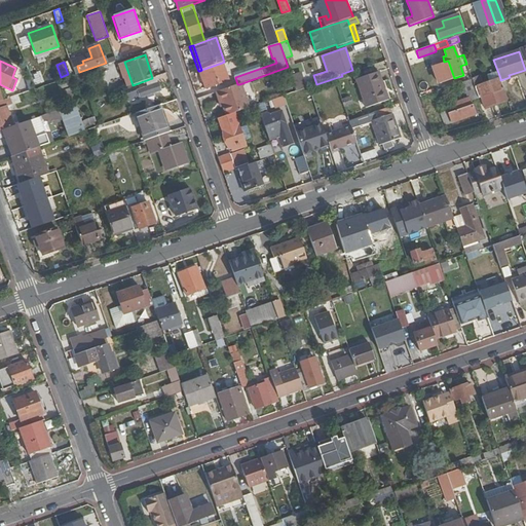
[(228,81),(222,63),(201,70),(199,71),(205,88),(228,81)]
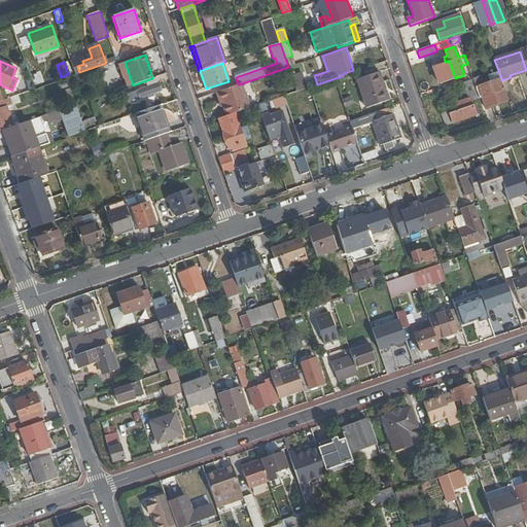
[(301,72),(291,75),(296,92),(306,89),(301,72)]
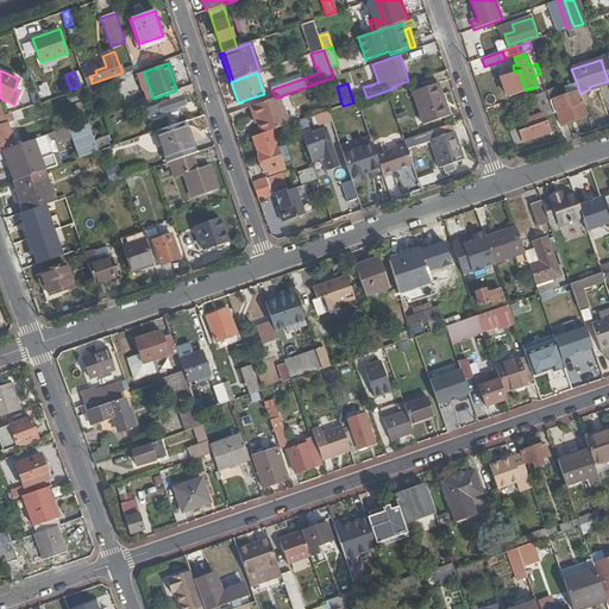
[(412,93),(422,125),(450,115),(439,83),(412,93)]
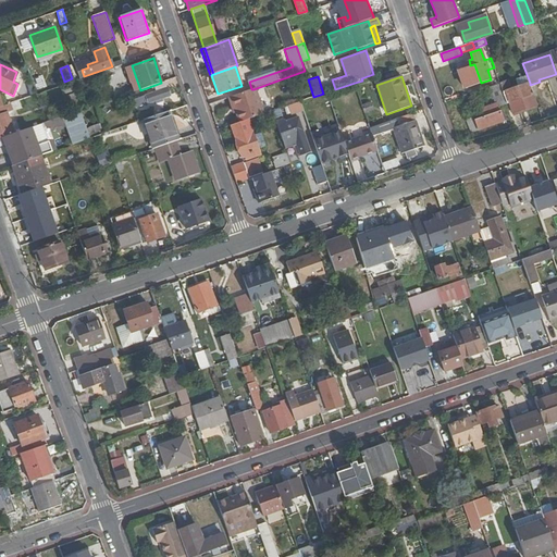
[(532,95),(533,94),(530,85),(530,83),(511,89),(508,81),(499,83),(502,89),(507,103),(509,102),(514,113),(535,106),(532,95)]
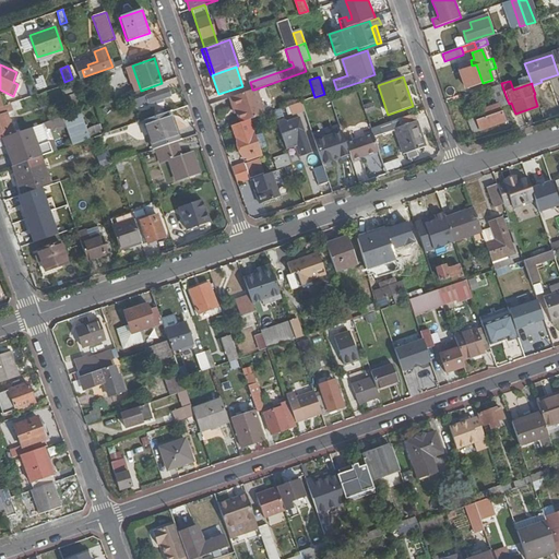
[(63,93),(72,90),(70,83),(68,84),(69,85),(61,87),(63,93)]
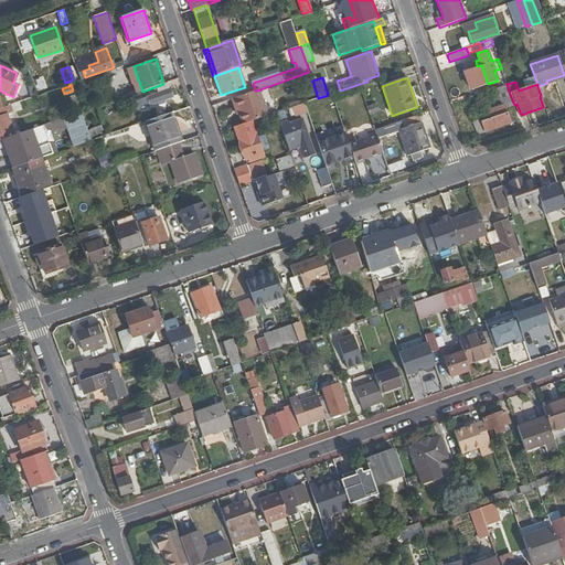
[(497,95),(509,92),(507,85),(492,91),(494,96),(497,95)]
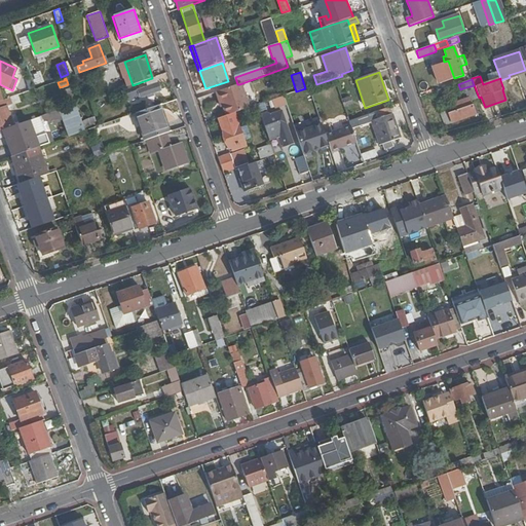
[(147,96),(151,95),(161,91),(158,84),(137,91),(140,99),(147,96)]
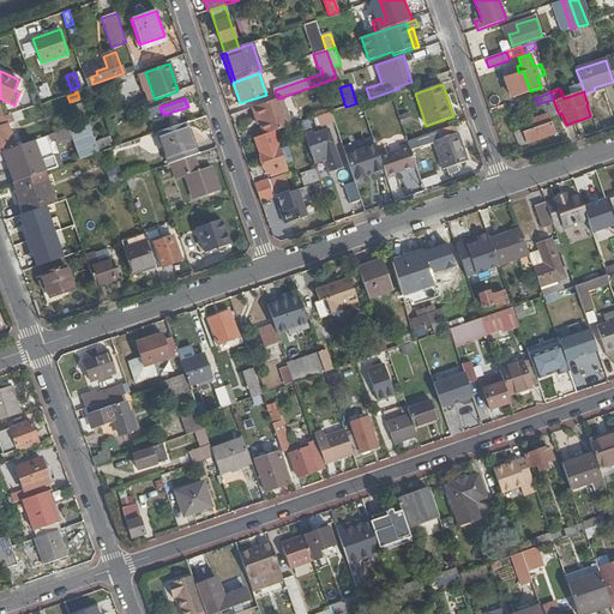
[(289,126),(280,98),(277,98),(254,107),(260,124),(264,134),(274,132),(277,130),(289,126)]
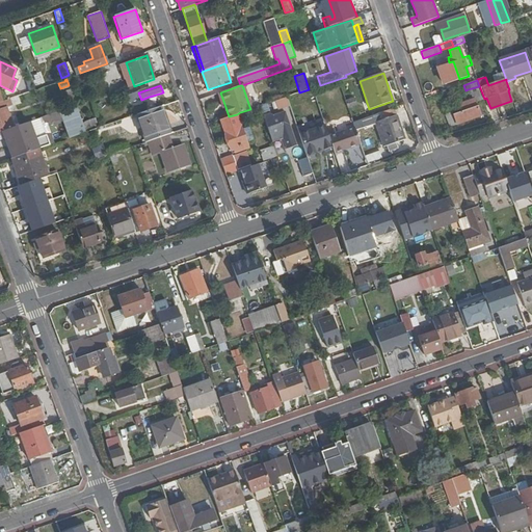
[(477,102),(484,100),(484,99),(479,85),(479,86),(468,89),(472,100),(476,98),(477,102)]
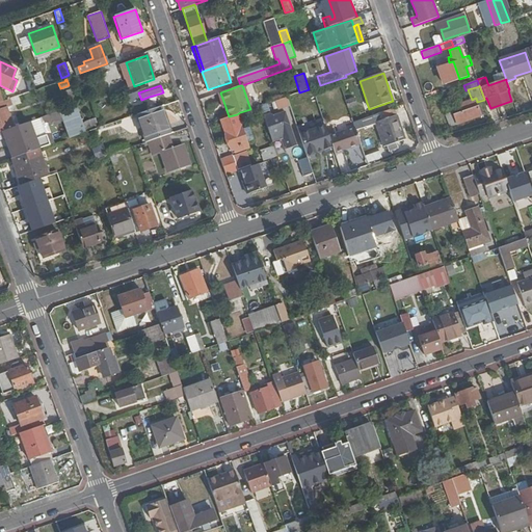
[(290,106),(287,97),(278,100),(283,109),(290,106)]
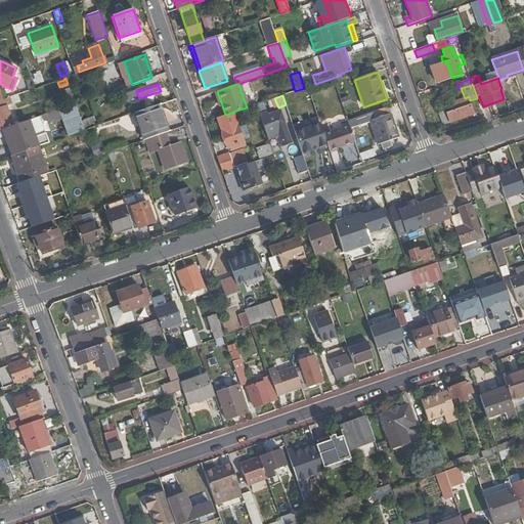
[(349,95),(341,98),(344,107),(352,104),(349,95)]
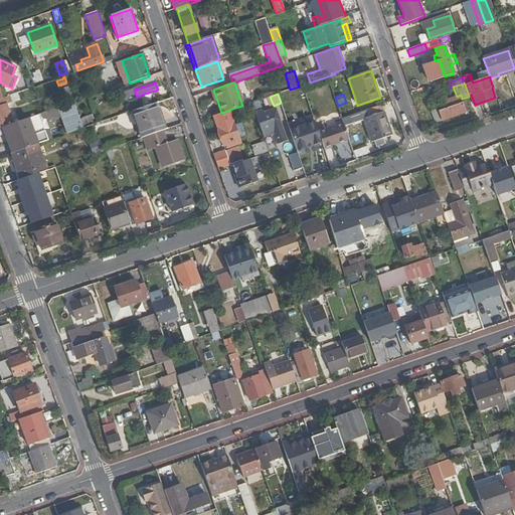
[(464,104),(462,99),(461,95),(457,97),(445,101),(447,108),(440,111),(439,108),(432,110),(436,123),(469,111),(466,103),(464,104)]
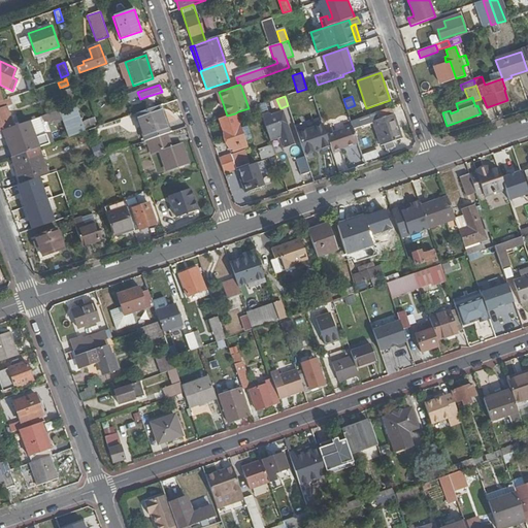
[(5,130),(12,127),(3,100),(1,101),(0,101),(0,131),(1,131),(5,130)]
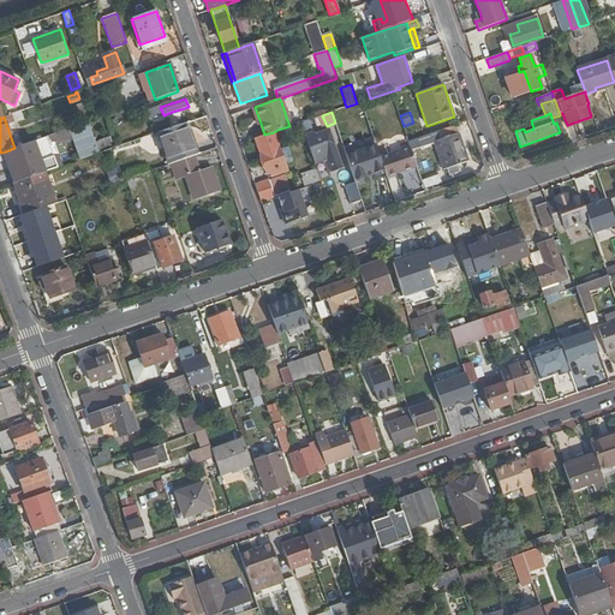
[(592,119),(591,117),(567,125),(567,127),(592,119)]
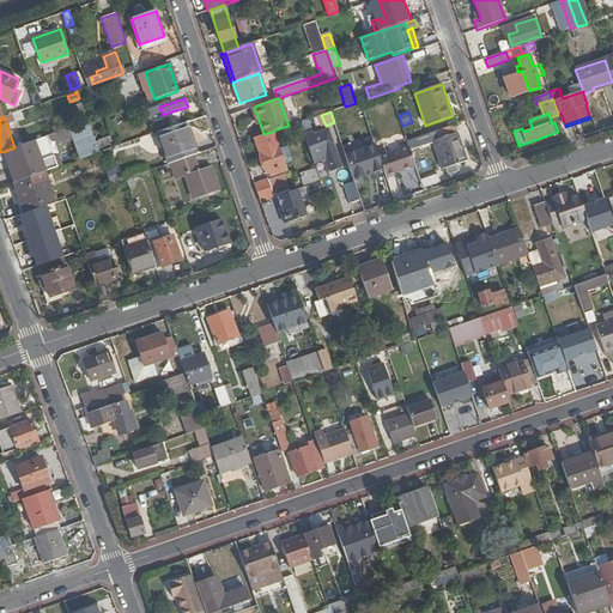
[(308,119),(299,122),(311,157),(320,153),(322,162),(327,175),(343,169),(332,140),(329,140),(326,131),(316,133),(313,132),(308,119)]
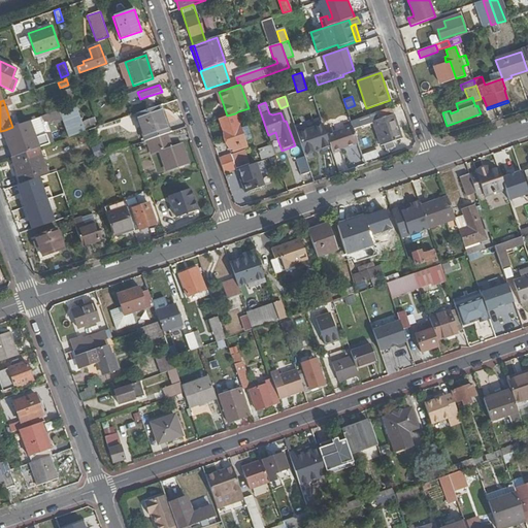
[(78,113),(76,105),(61,110),(64,119),(75,114),(78,113)]
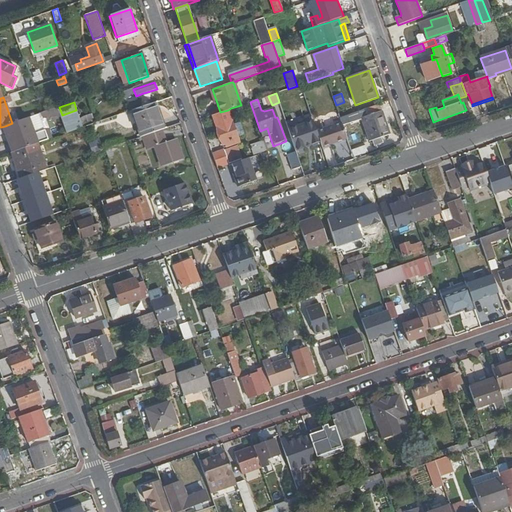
[(390,135),(379,104),(359,111),(369,142),(390,135)]
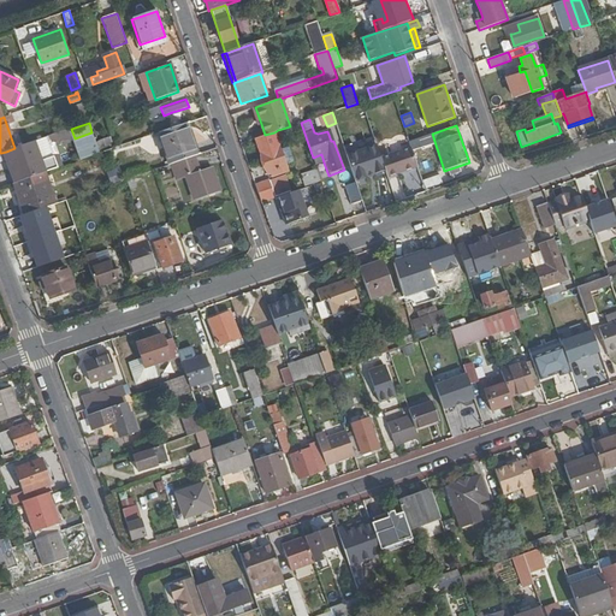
[(183,136),(179,126),(159,134),(170,165),(172,164),(193,157),(195,157),(187,134),(183,136)]
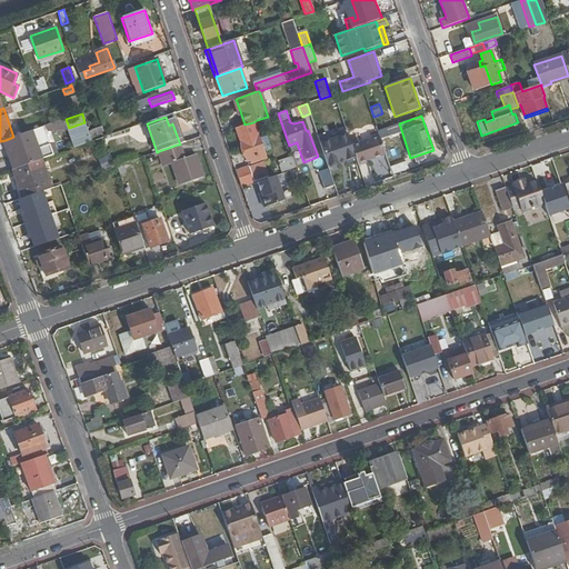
[(46,133),(63,131),(62,121),(46,122),(46,133)]
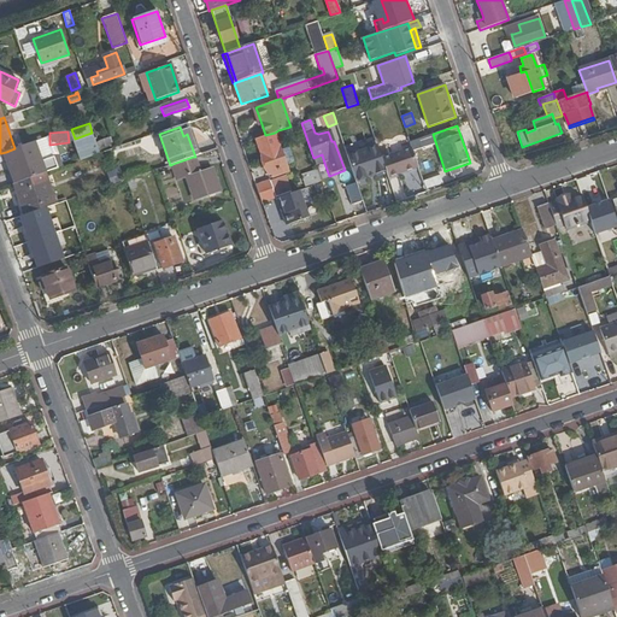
[(95,156),(100,154),(98,148),(97,144),(92,133),(88,134),(95,156)]
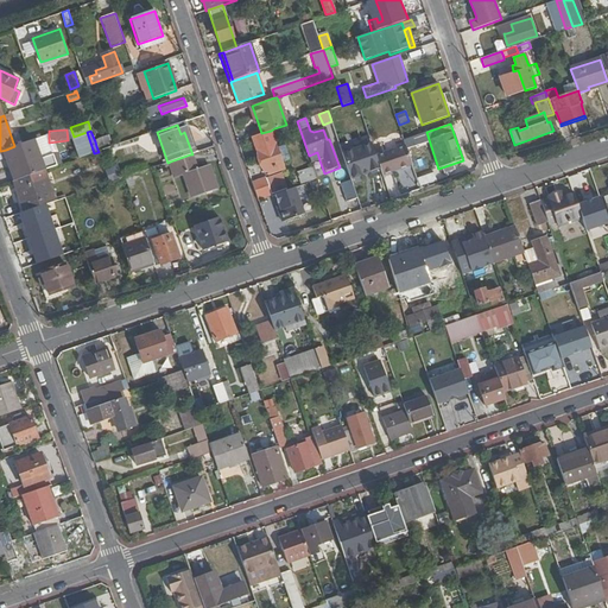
[(277,150),(271,131),(261,133),(252,137),(264,171),(267,170),(268,173),(284,168),(283,165),(277,150)]
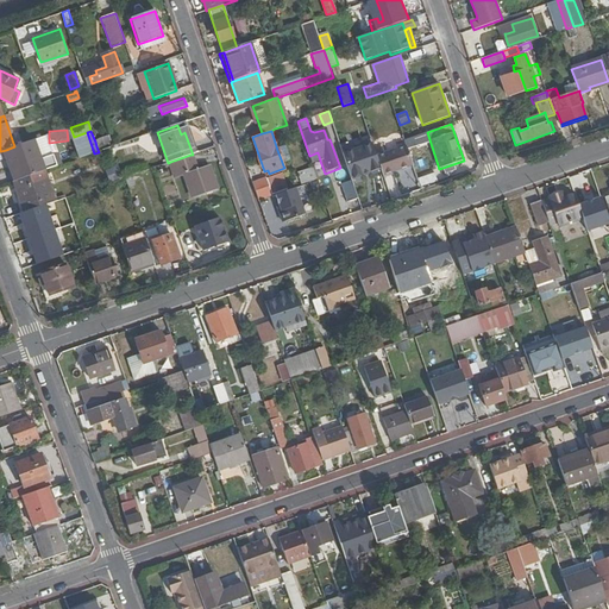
[(95,142),(96,146),(111,142),(110,137),(95,142)]
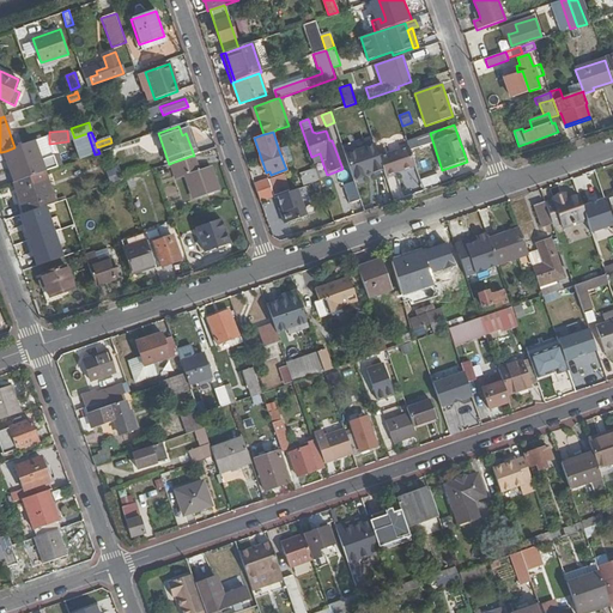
[(43,173),(58,168),(54,156),(41,161),(34,141),(14,147),(6,151),(16,181),(43,173)]
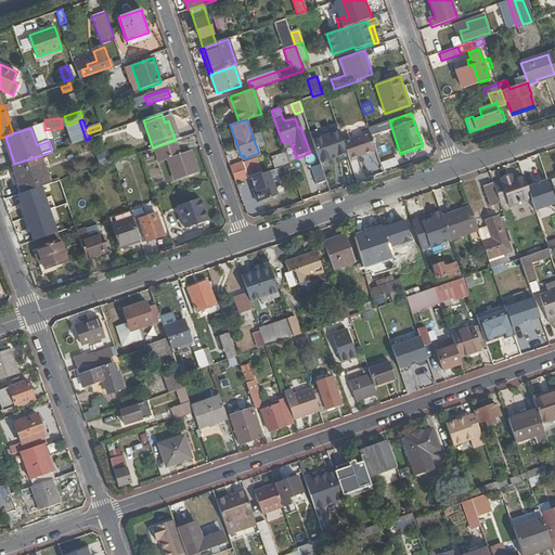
[(343,141),(338,129),(312,139),(321,163),(347,153),(343,141)]
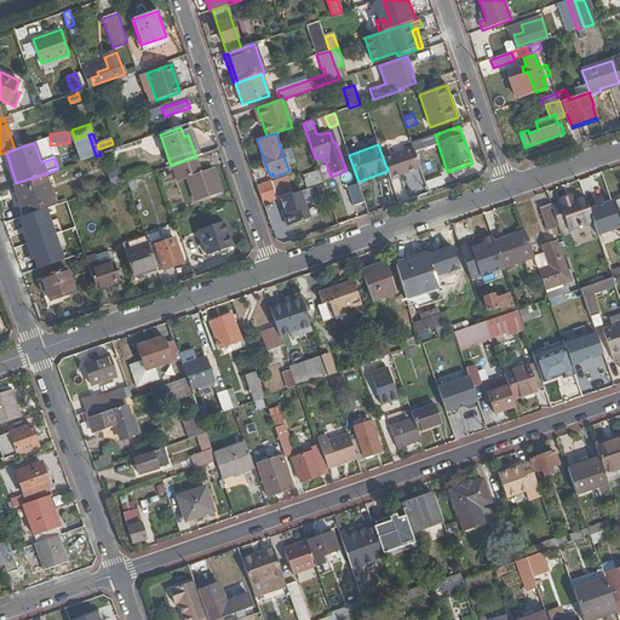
[(414,148),(383,158),(388,171),(391,178),(422,168),(414,148)]
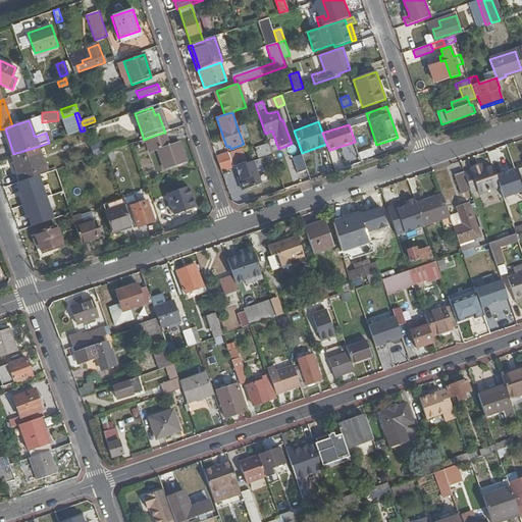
[(246,125),(238,128),(243,142),(250,139),(246,125)]
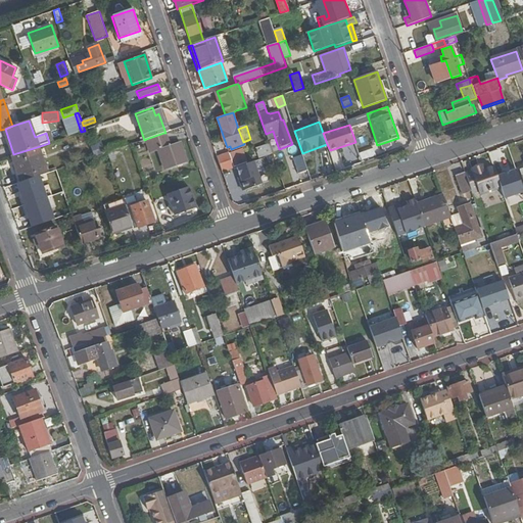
[(10,155),(13,154),(5,129),(1,130),(9,156),(10,155)]
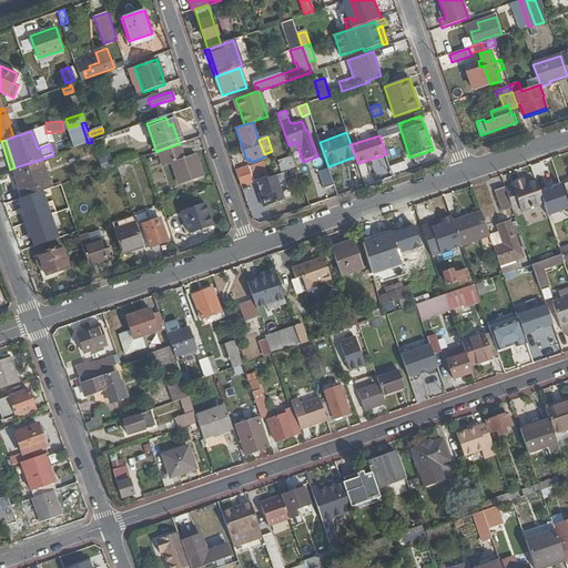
[(124,148),(130,146),(129,140),(111,144),(115,160),(127,156),(124,148)]
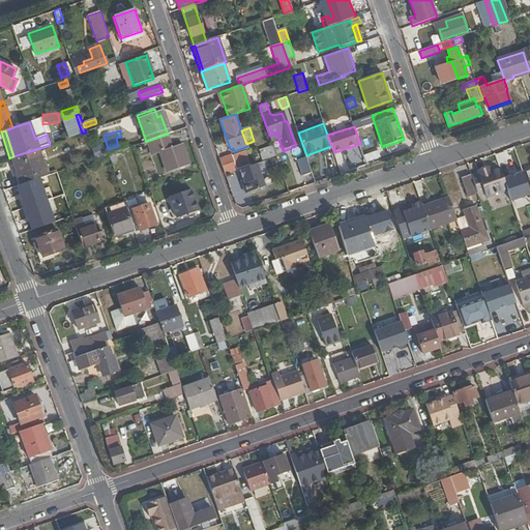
[(276,133),(269,136),(270,136),(272,143),(278,140),(276,133)]
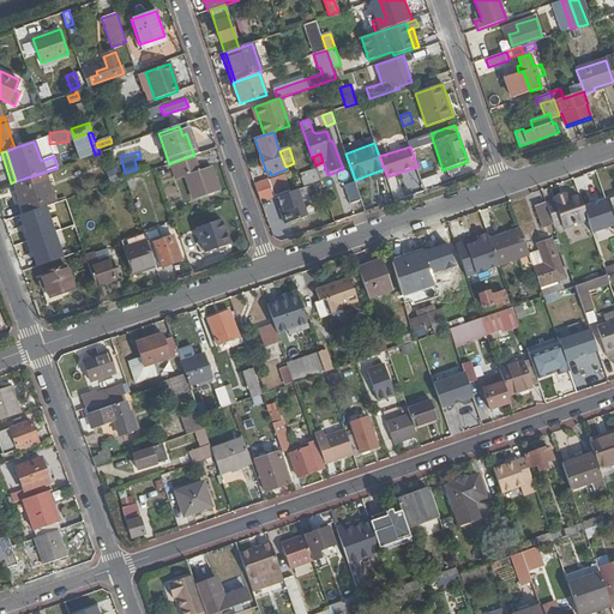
[(197,170),(192,156),(172,163),(176,178),(186,174),(194,199),(220,191),(210,166),(197,170)]
